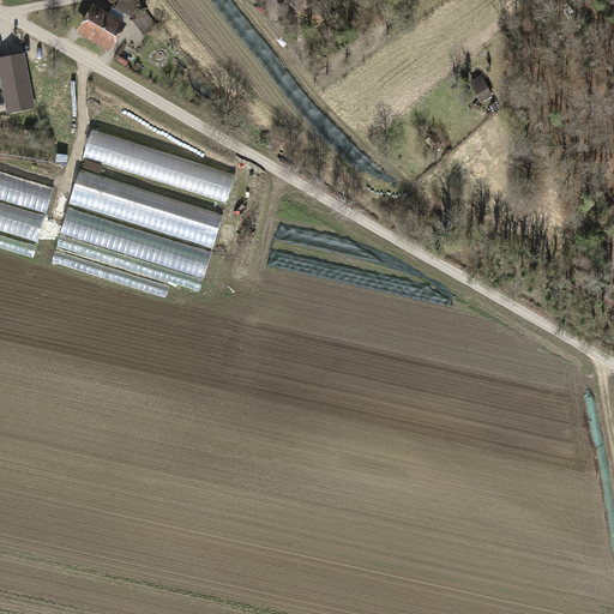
[(139,0),(118,0),(114,10),(131,18),(139,0)]
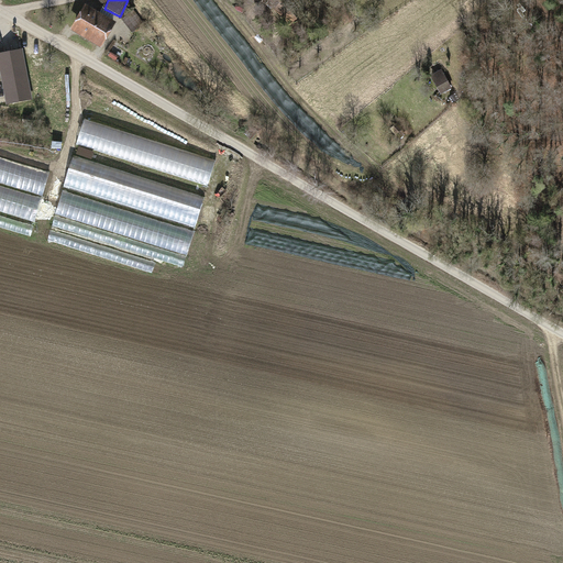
[(148,22),(138,7),(122,18),(133,33),(148,22)]
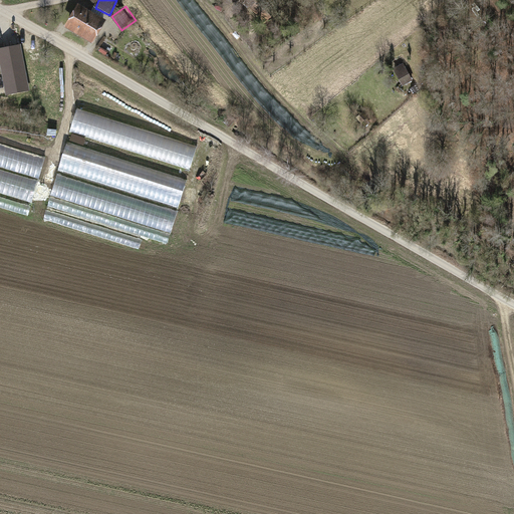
[(107,23),(80,8),(67,31),(94,47),(107,23)]
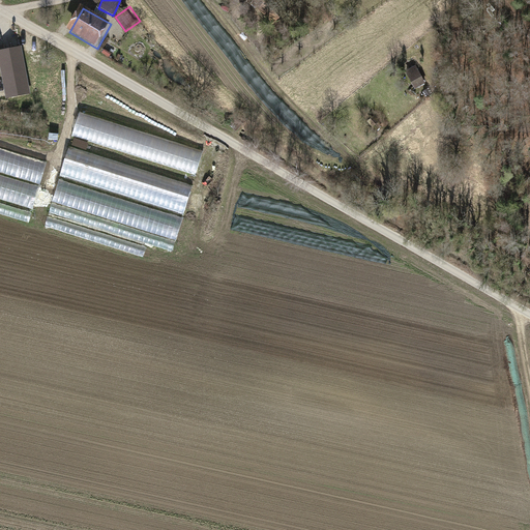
[(21,48),(0,52),(0,57),(8,99),(29,95),(21,48)]
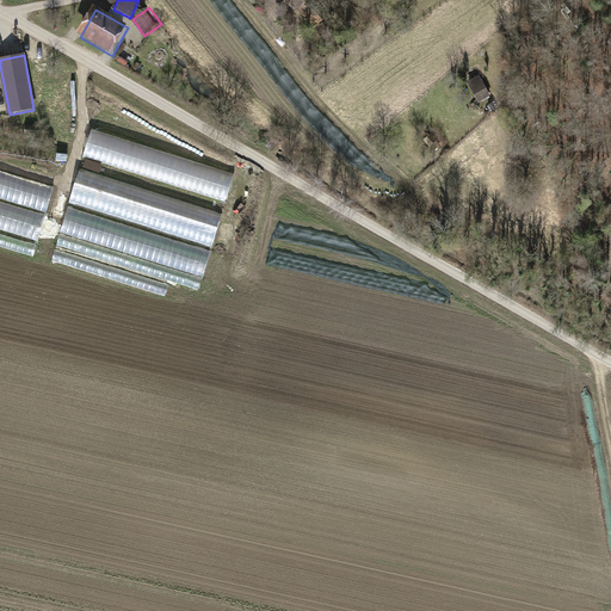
[(485,75),(467,82),(475,103),(493,97),(485,75)]
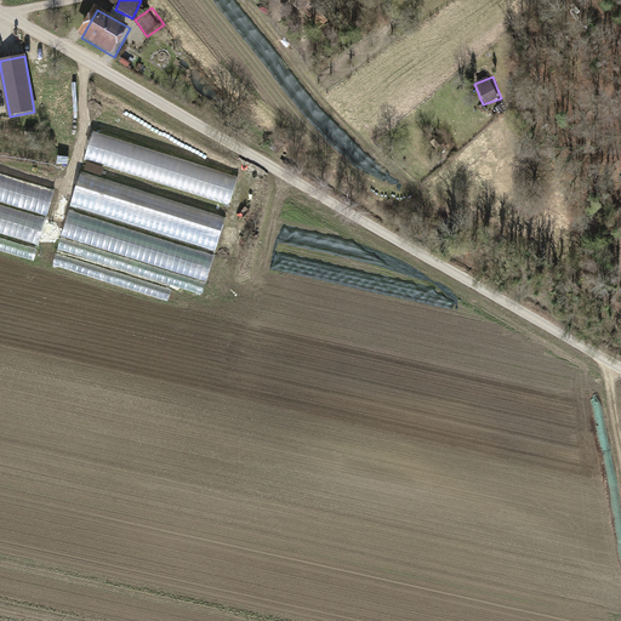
[(93,131),(85,161),(229,206),(239,177),(93,131)]
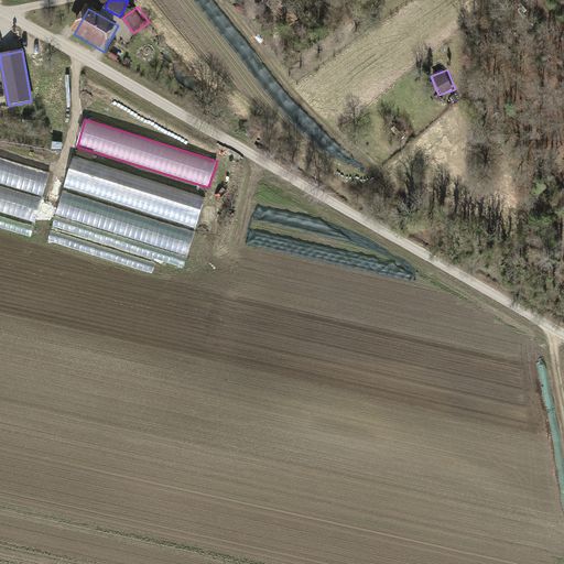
[(74,156),(65,188),(196,229),(206,197),(74,156)]
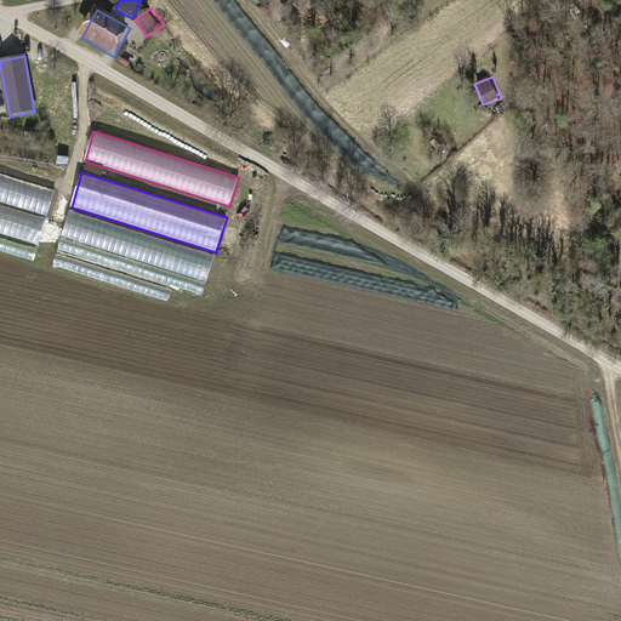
[(55,191),(0,175),(0,200),(49,215),(55,191)]
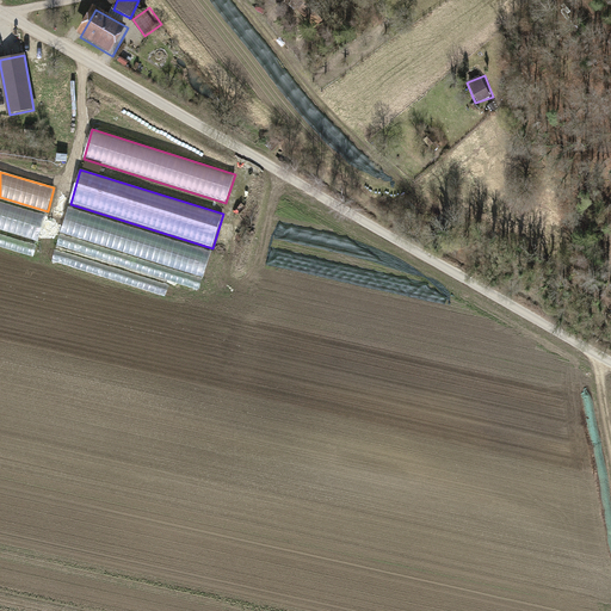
[(45,216),(0,202),(0,227),(39,239),(45,216)]
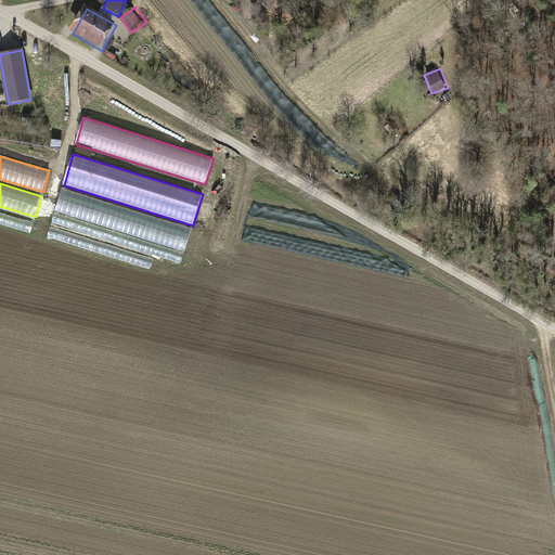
[(63,189),(56,211),(184,252),(192,229),(63,189)]
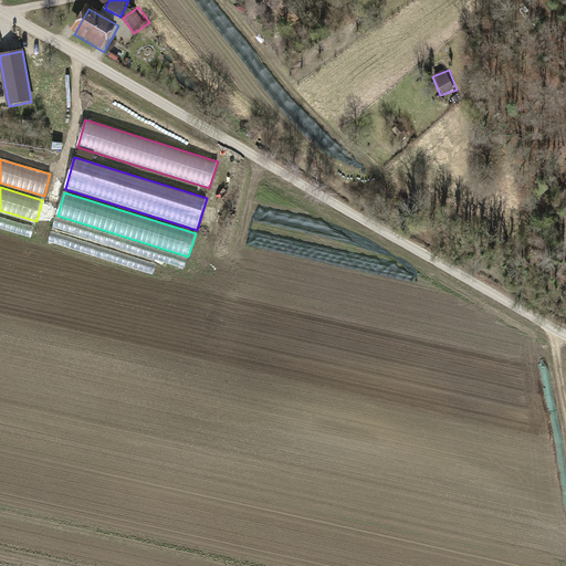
[(35,227),(0,216),(0,229),(31,239),(35,227)]
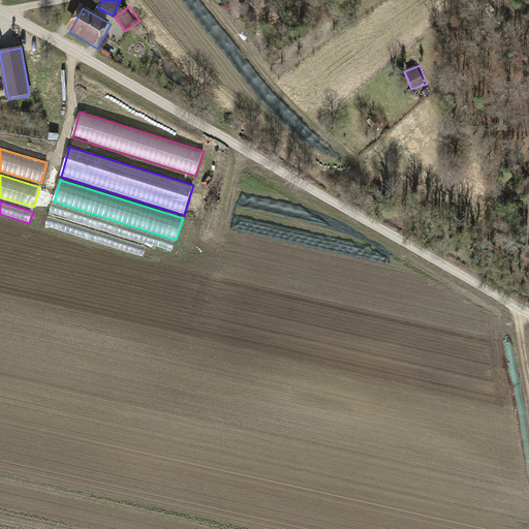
[(176,242),(53,204),(51,212),(173,250),(176,242)]
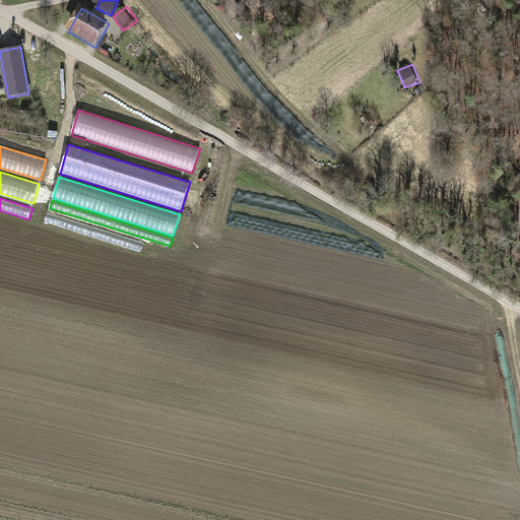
[(143,243),(48,213),(45,222),(140,252),(143,243)]
